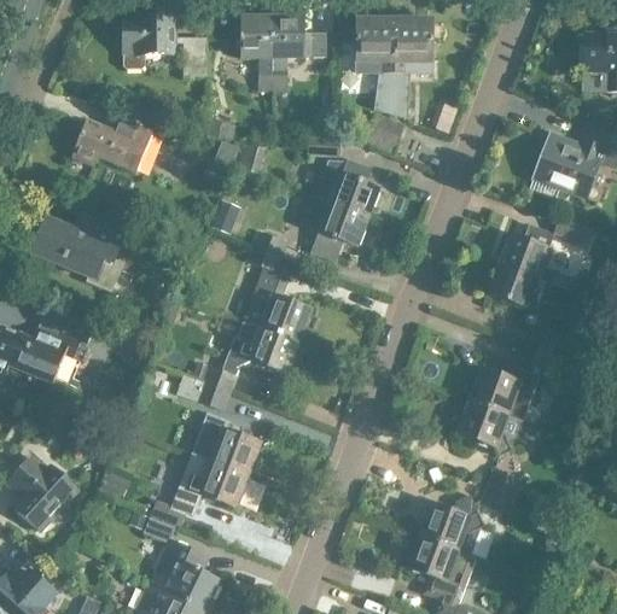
[(393,71),(393,13),(384,13),(384,19),(355,19),(355,60),(379,60),(379,71),(393,71)]
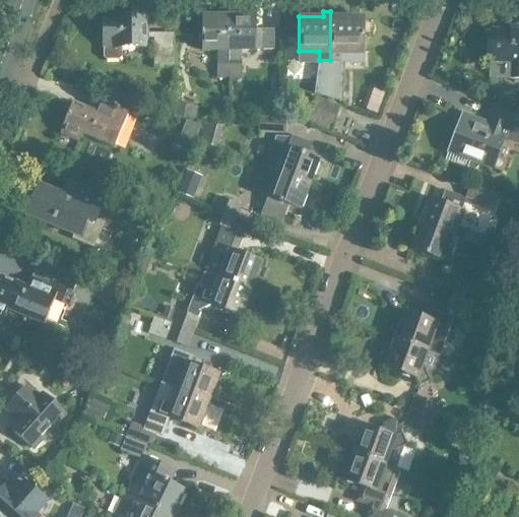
[(330,11),(330,60),(341,60),(341,51),(362,51),(362,16),(338,16),(338,11),(330,11)]
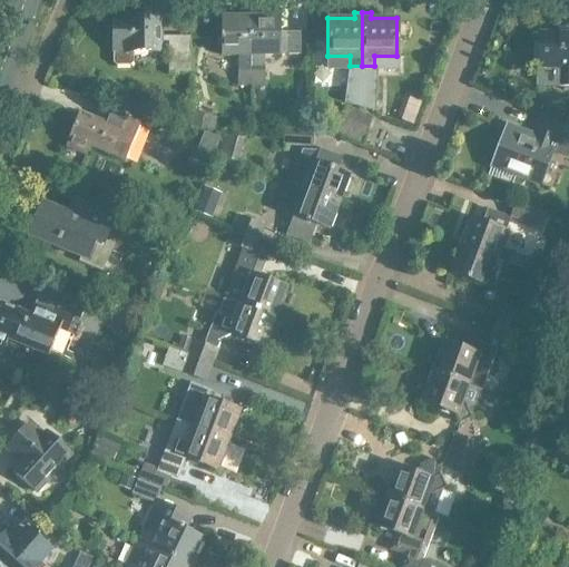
[(129,62),(131,60),(131,50),(158,50),(158,16),(127,17),(127,19),(113,20),(113,27),(108,27),(108,40),(113,39),(113,47),(114,47),(114,60),(116,61),(129,62)]
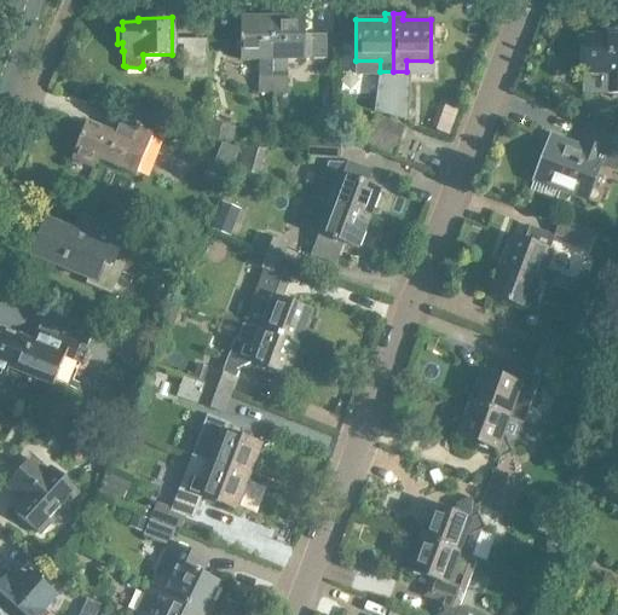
[(240,18),(240,57),(255,57),(256,92),(272,91),(271,17),(240,18)]
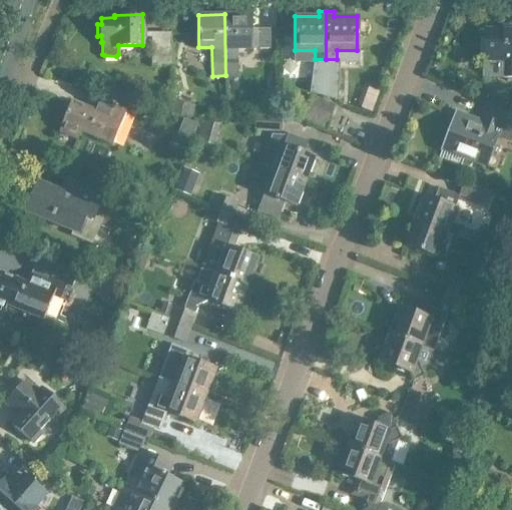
[(237,47),(270,47),(270,27),(251,27),(251,14),(224,14),(225,75),(238,75),(237,47)]
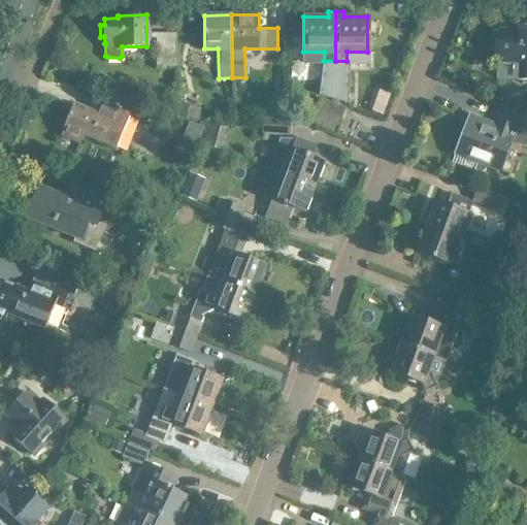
[(526,77),(526,26),(524,27),(523,30),(498,29),(497,59),(518,59),(517,77),(526,77)]
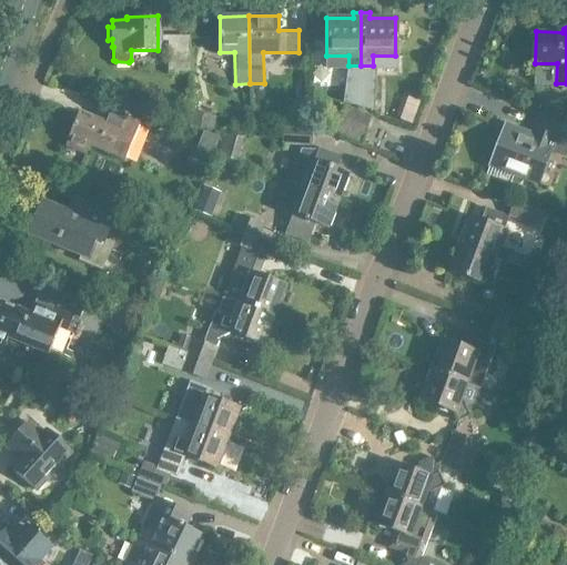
[(168,70),(189,70),(189,34),(166,34),(168,70)]
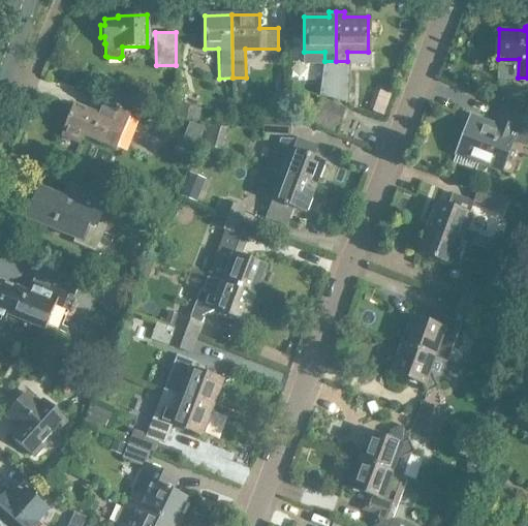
[(315,110),(341,119),(345,106),(320,97),(315,110)]
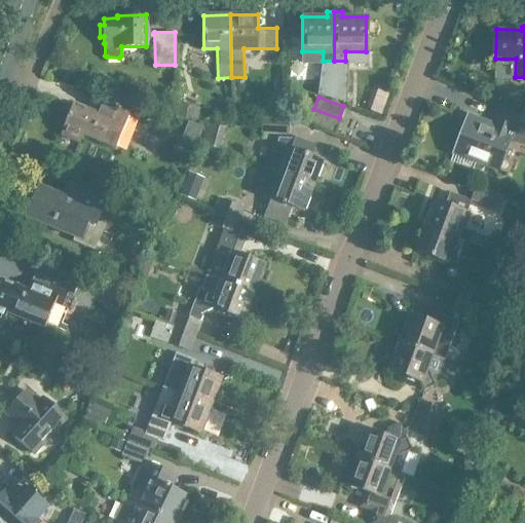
[(61,133),(79,140),(81,133),(115,146),(128,112),(102,101),(97,113),(72,103),(71,106),(68,105),(60,125),(63,126),(61,133)]
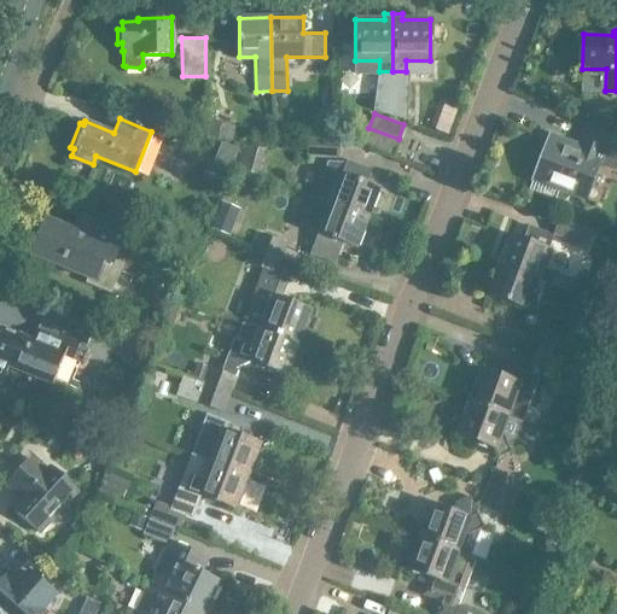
[(211,120),(208,134),(232,140),(236,126),(211,120)]
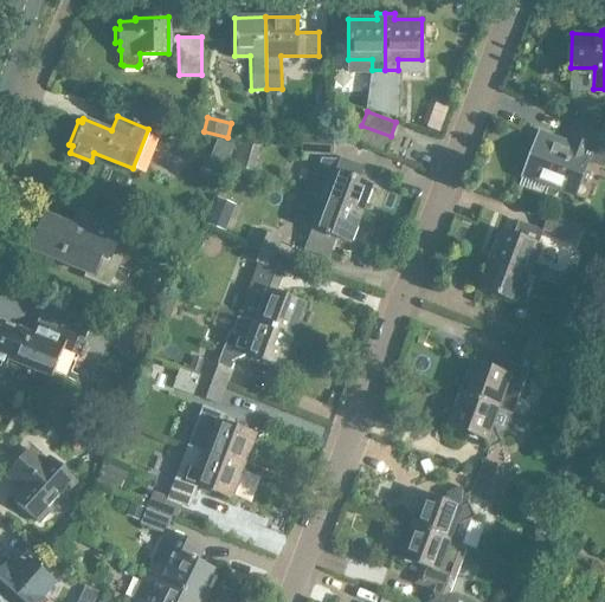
[(538,130),(521,172),(547,182),(547,185),(574,194),(587,160),(600,166),(604,154),(604,131),(597,129),(574,121),(566,141),(538,130)]
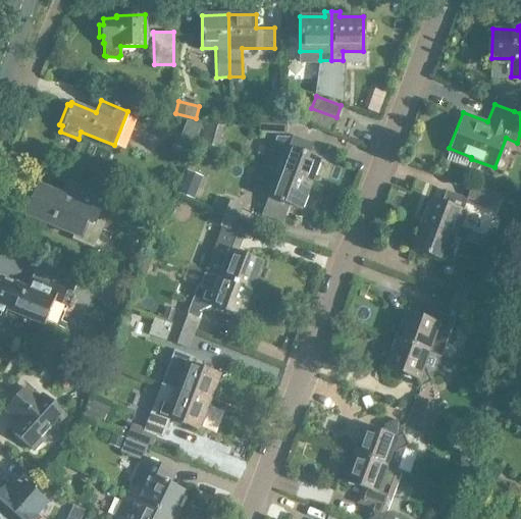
[(331,130),(336,117),(311,108),(307,120),(331,130)]
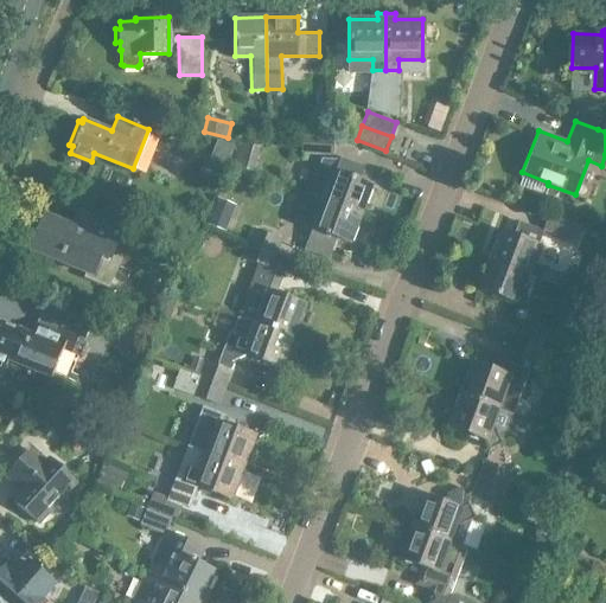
[(331,153),(332,138),(303,135),(303,152),(331,153)]
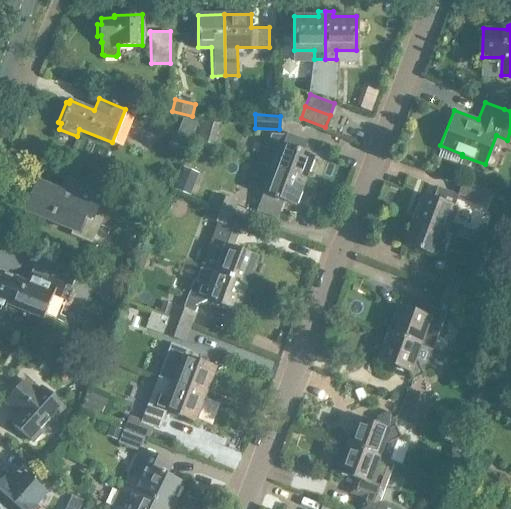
[(185,117),(174,124),(180,134),(191,127),(185,117)]
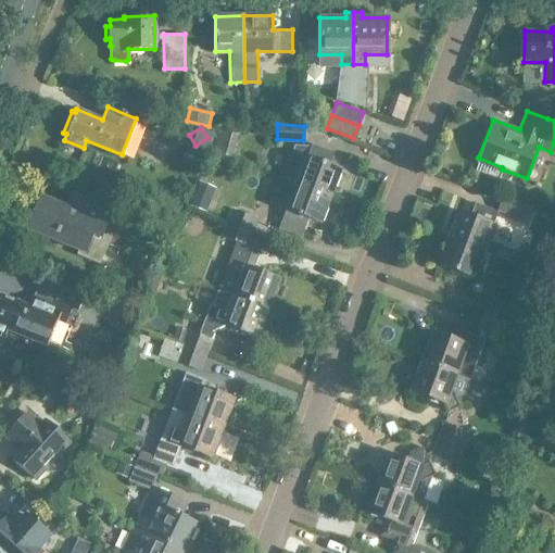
[(310,145),(293,143),(290,151),(280,176),(329,195),(333,184),(336,185),(340,173),(338,172),(339,170),(327,164),(331,152),(310,145)]
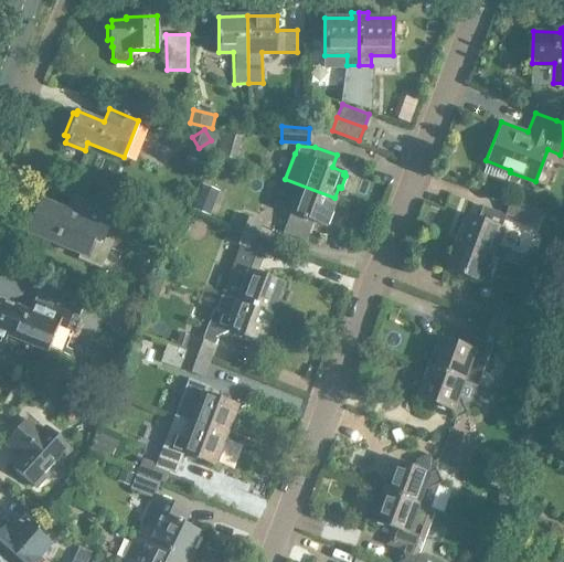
[(334,198),(285,179),(284,179),(277,198),(294,204),(284,229),(305,236),(311,220),(325,225),(326,222),(328,222),(332,211),(330,210),(334,198)]
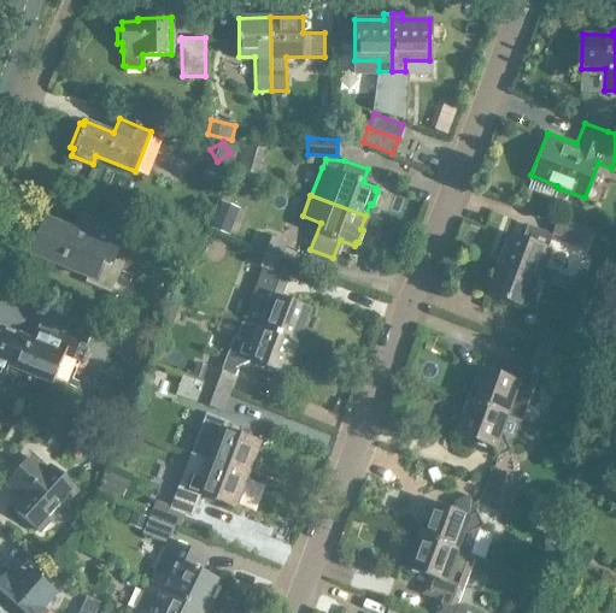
[(80,213),(72,230),(45,218),(31,252),(92,277),(91,282),(110,289),(118,267),(110,264),(123,231),(80,213)]
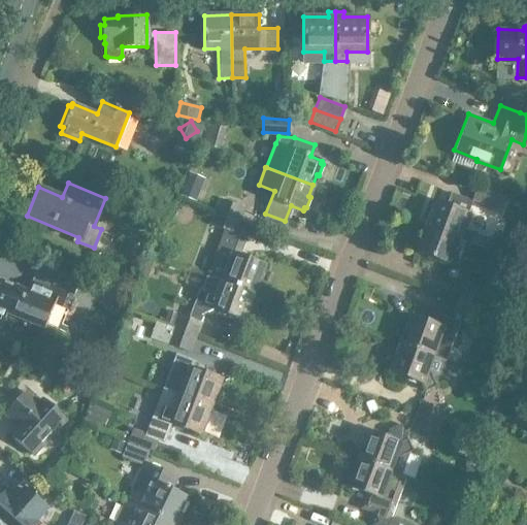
[(472,198),(499,208),(504,196),(476,186),(472,198)]
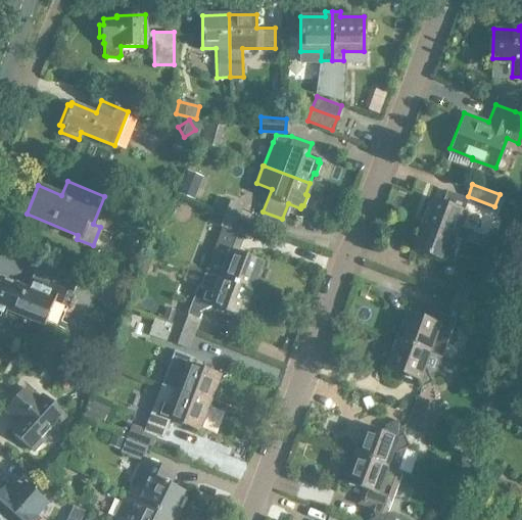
[(426,218),(423,225),(460,238),(465,240),(471,231),(464,228),(460,227),(465,214),(462,213),(463,211),(464,207),(474,210),(477,203),(463,198),(462,196),(447,191),(442,203),(431,199),(430,202),(428,201),(424,213),(426,213),(424,218),(426,218)]
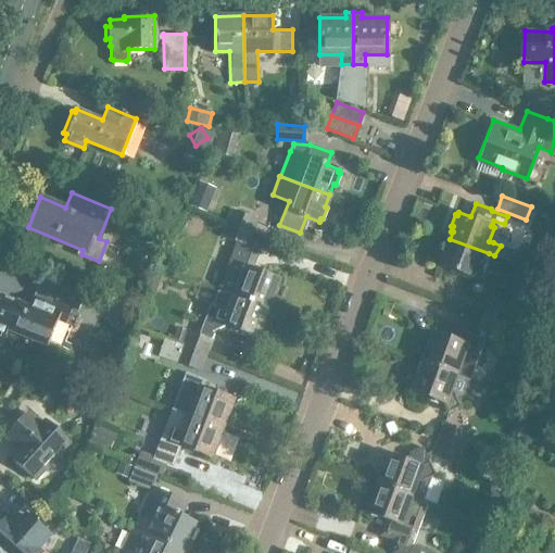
[(251,230),(256,217),(231,208),(226,221),(251,230)]
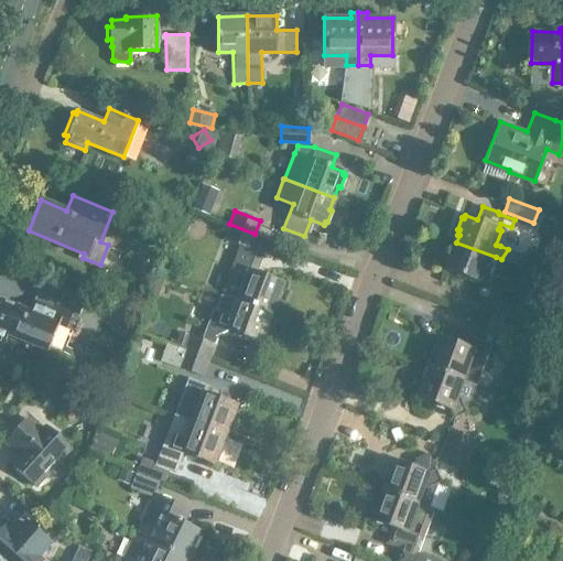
[(239,244),(220,292),(237,299),(270,312),(281,282),(256,272),(263,252),(250,247),(255,234),(229,224),(224,238),(239,244)]
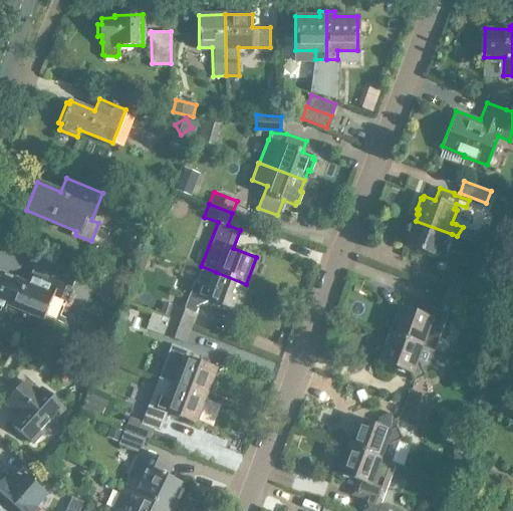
[(449,242),(452,234),(416,221),(414,227),(412,227),(411,231),(409,230),(405,240),(407,241),(406,244),(437,256),(443,240),(449,242)]
